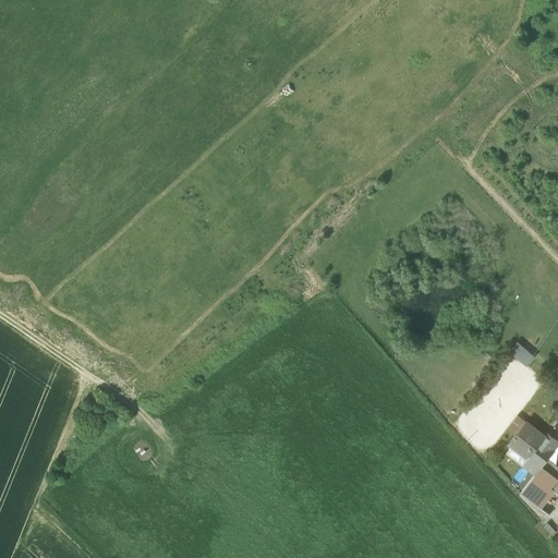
[(511,446),(528,459),(529,458),(532,453),(533,452),(530,449),(540,436),(541,437),(543,434),(526,422),(516,436),(514,436),(514,437),(509,445),(511,446)]
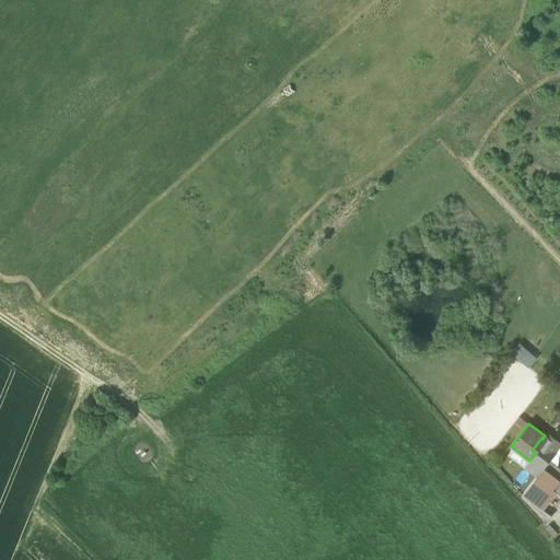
[(547,438),(545,440),(558,450),(559,446),(559,443),(549,434),(547,438)]
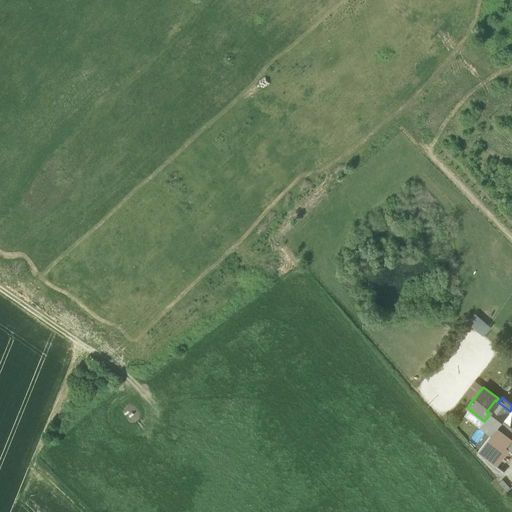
[(488,416),(485,420),(496,429),(497,428),(510,411),(498,402),(496,401),(495,400),(486,412),(489,415),(488,416)]
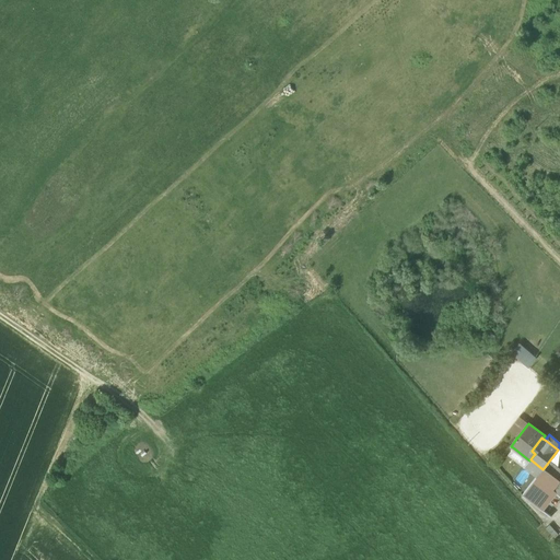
[(509,454),(525,467),(529,461),(513,447),(509,454)]
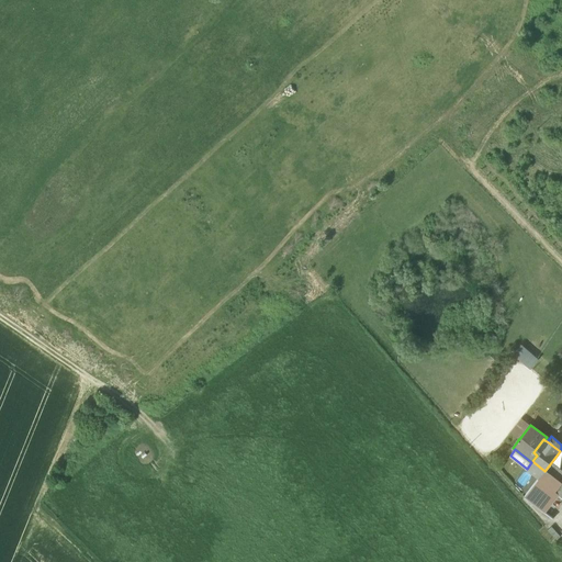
[(539,479),(544,471),(532,461),(531,462),(527,469),(528,470),(539,478),(539,479)]
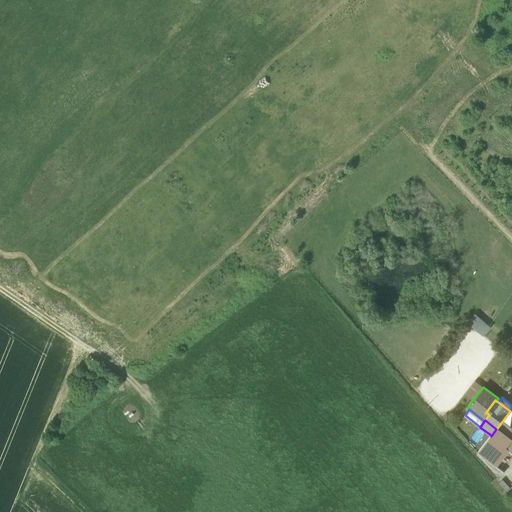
[(491,435),(481,428),(468,444),(478,452),(491,435)]
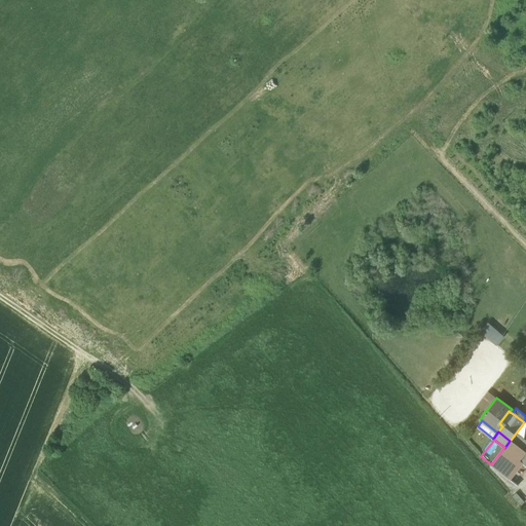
[(520,459),(525,464),(525,449),(525,451),(511,440),(510,441),(504,448),(504,447),(491,464),(506,477),(520,459)]
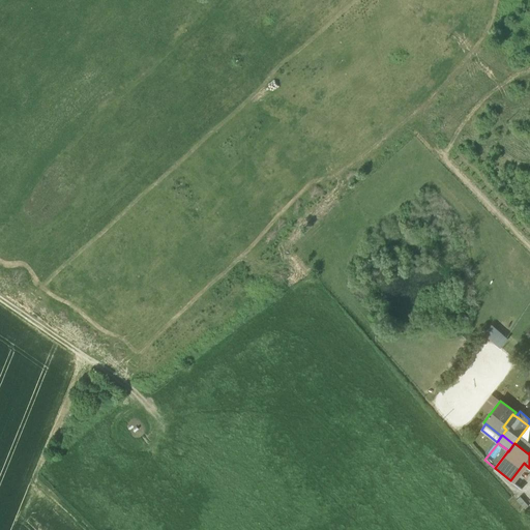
[(518,500),(524,505),(527,501),(521,496),(518,500)]
